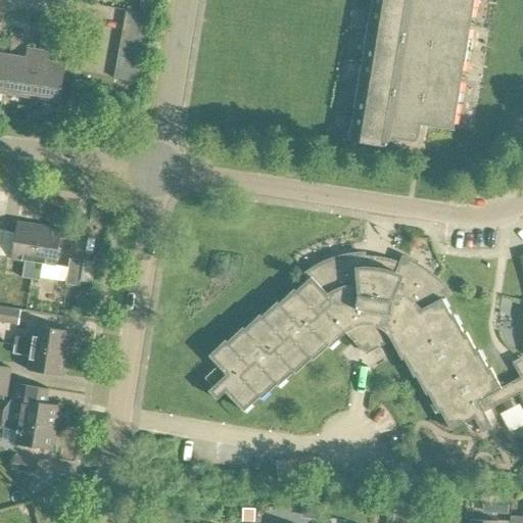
[(158,0),(142,0),(140,11),(156,13),(158,0)]
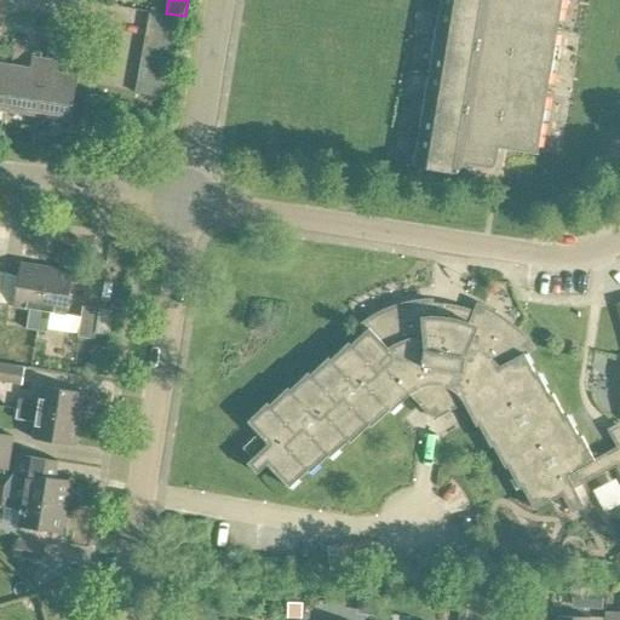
[(440,0),(413,166),(468,177),(470,166),(492,170),(497,165),(500,149),(538,155),(563,0),(440,0)]
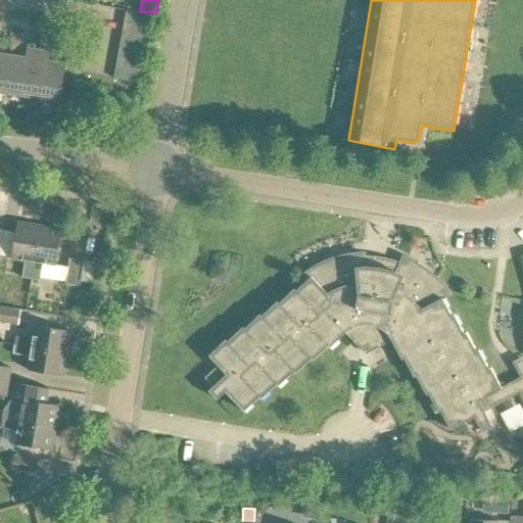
[(126,21),(149,26),(150,14),(128,10),(126,21)]
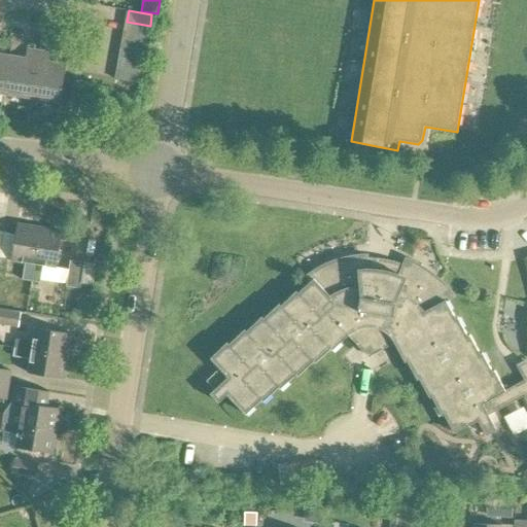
[(148,37),(150,26),(127,22),(125,33),(148,37)]
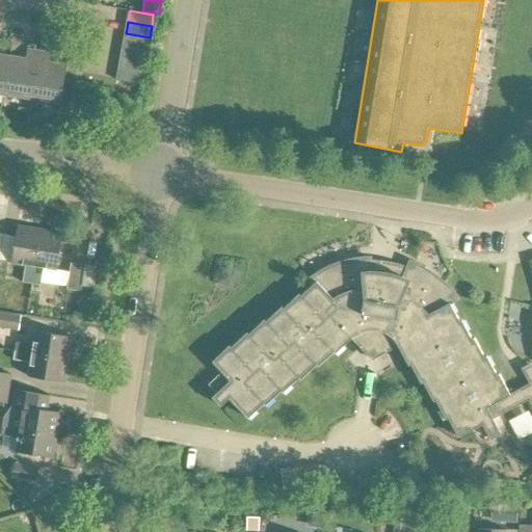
[(148,49),(150,37),(126,33),(124,45),(148,49)]
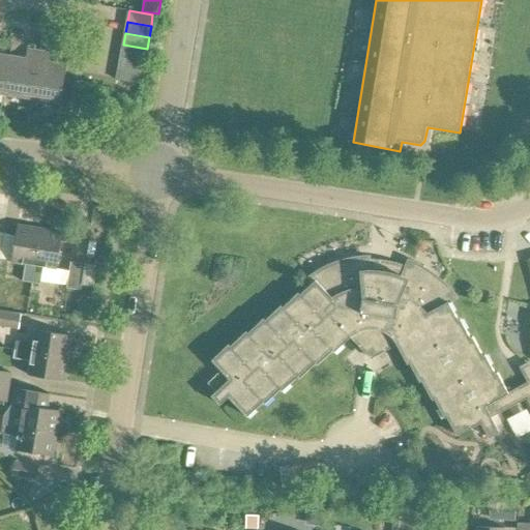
[(145,60),(147,49),(123,45),(121,56),(145,60)]
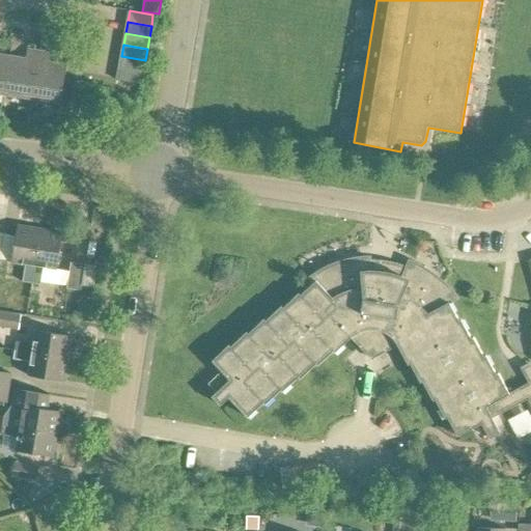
[(4,94),(33,99),(40,51),(29,49),(27,58),(10,55),(4,94)]
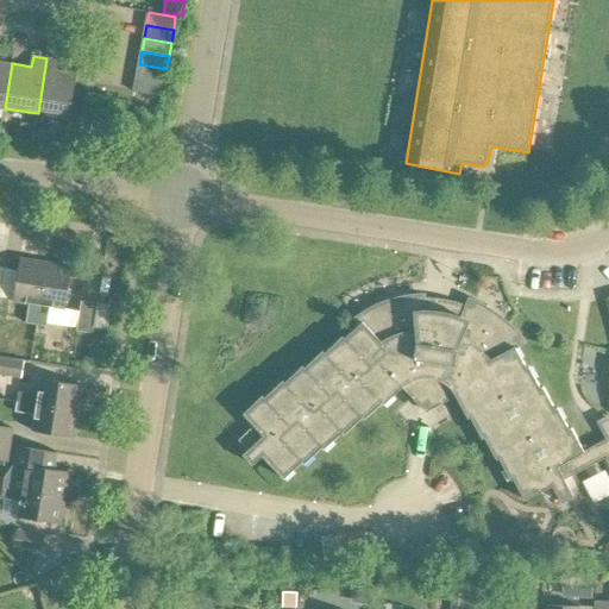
[(46,58),(38,113),(70,119),(79,74),(60,70),(61,61),(46,58)]
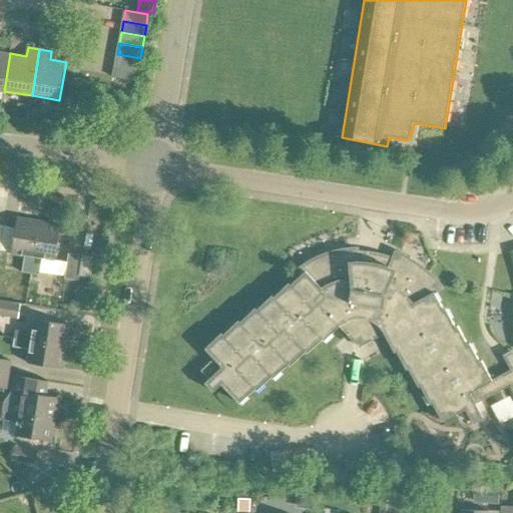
[(0,89),(4,91),(10,53),(0,51),(0,89)]
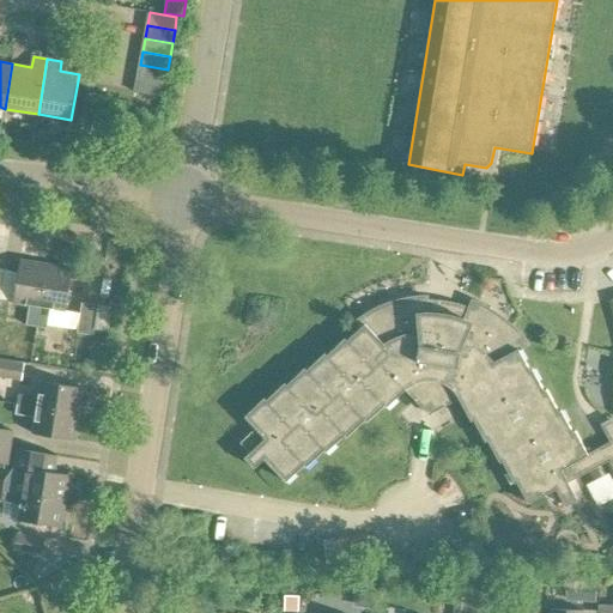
[(165,83),(168,70),(140,65),(138,78),(165,83)]
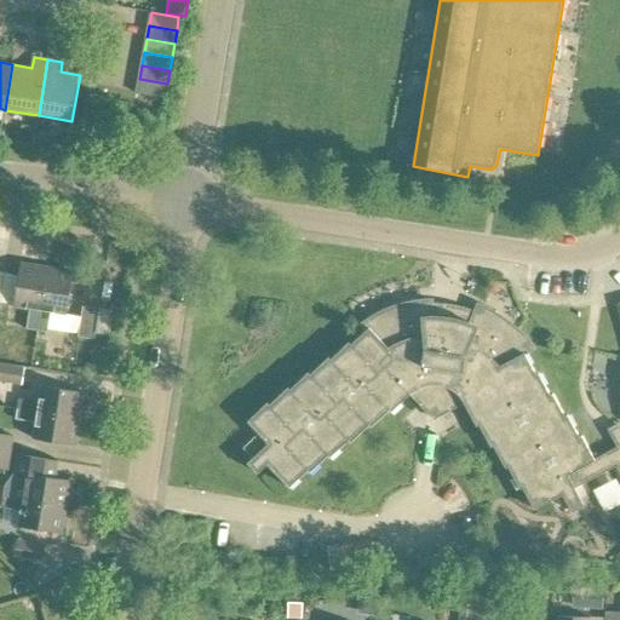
[(165,97),(167,84),(139,79),(137,92),(165,97)]
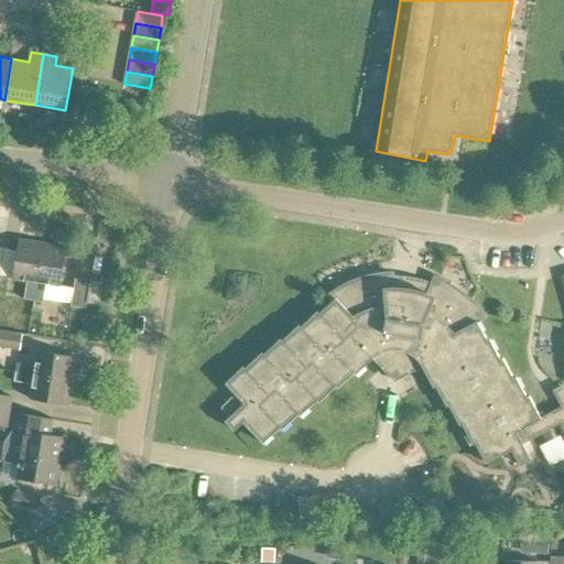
[(33,301),(42,243),(18,240),(12,279),(26,282),(23,300),(33,301)]
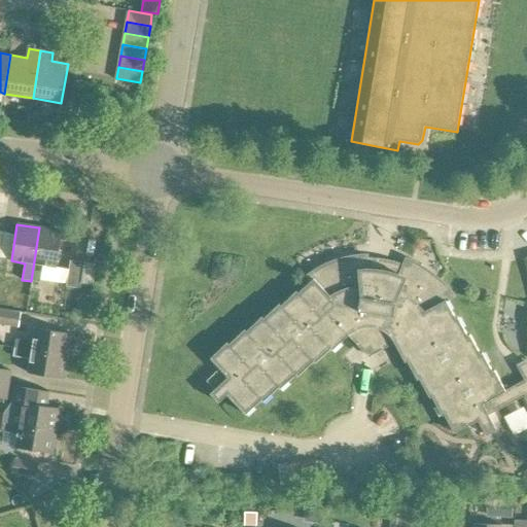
[(39,227),(31,281),(40,283),(40,280),(56,282),(60,279),(62,269),(57,268),(62,232),(39,227)]
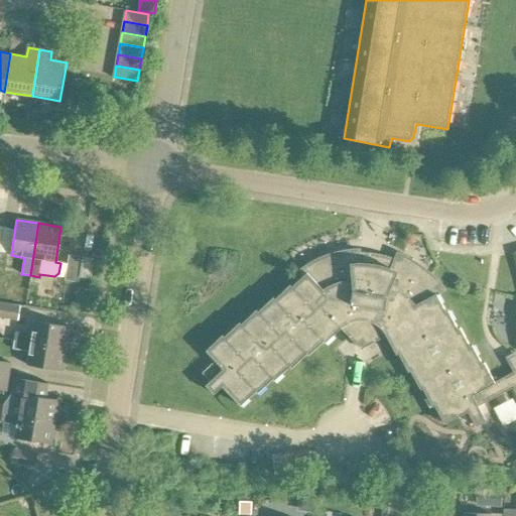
[(515,252),(515,253),(515,359),(509,364),(514,373),(495,383),(485,364),(483,365),(473,347),(471,348),(461,330),(459,331),(448,311),(446,312),(436,295),(443,291),(436,283),(429,276),(422,269),(413,264),(405,259),(396,255),(391,269),(382,267),(383,258),(370,256),(361,256),(361,253),(352,253),(343,255),(335,257),(327,259),(319,262),(311,266),(304,271),(306,274),(292,288),(290,286),(275,300),(273,299),(258,313),(257,311),(241,326),(240,325),(225,339),(223,337),(207,352),(224,371),(206,387),(214,395),(223,387),(241,407),(256,393),(258,394),(273,380),(275,382),(290,368),(291,369),(307,355),(308,356),(324,342),(326,344),(341,329),(361,350),(386,337),(397,355),(399,354),(408,373),(411,372),(420,390),(423,389),(432,407),(434,406),(444,424),(469,412),(476,426),(486,421),(478,407),(513,388),(515,393),(515,252)]
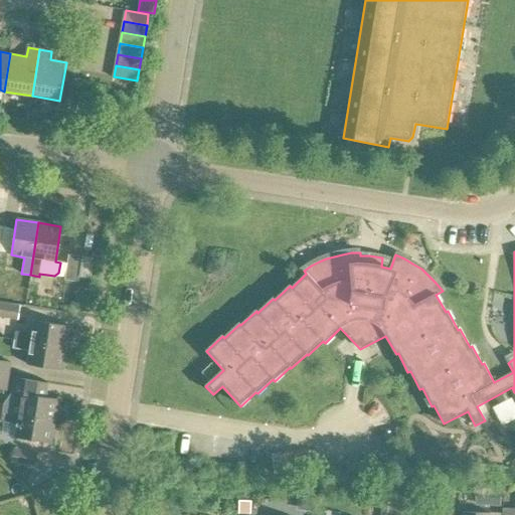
[(79,283),(83,256),(68,254),(64,281),(79,283)]
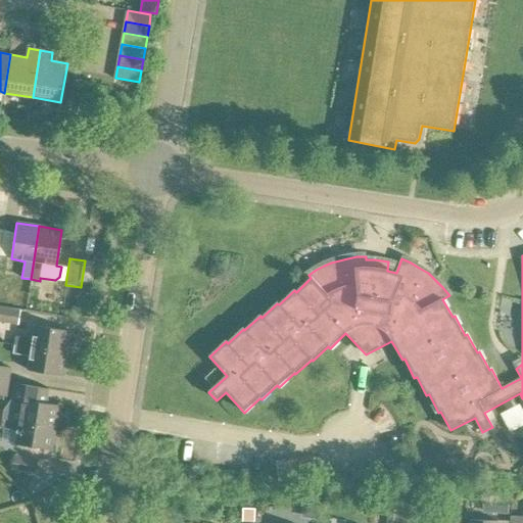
[(20,311),(0,306),(0,322),(18,325),(20,311)]
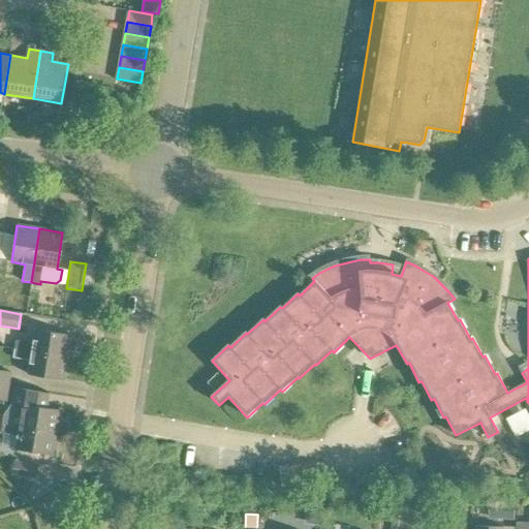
[(14,349),(68,359),(71,336),(35,330),(33,343),(16,340),(14,349)]
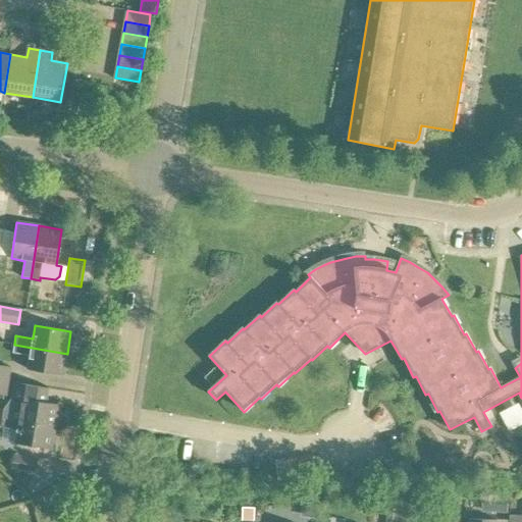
[(63,375),(67,354),(14,345),(12,354),(30,357),(28,370),(63,375)]
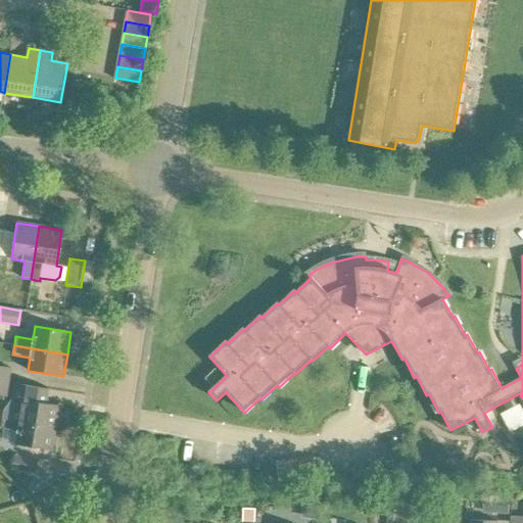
[(0,380),(8,382),(10,368),(0,366),(0,380)]
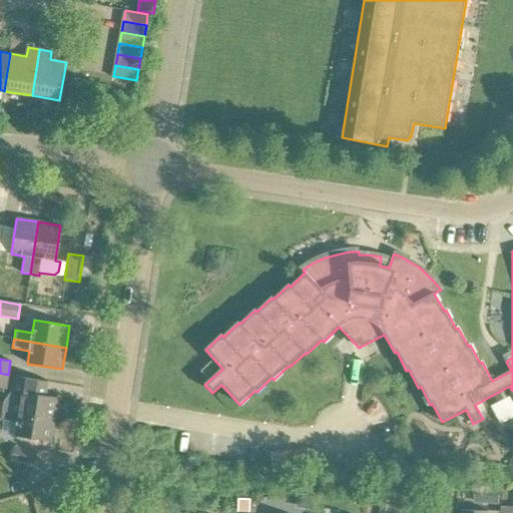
[(0,388),(6,389),(8,375),(0,373),(0,388)]
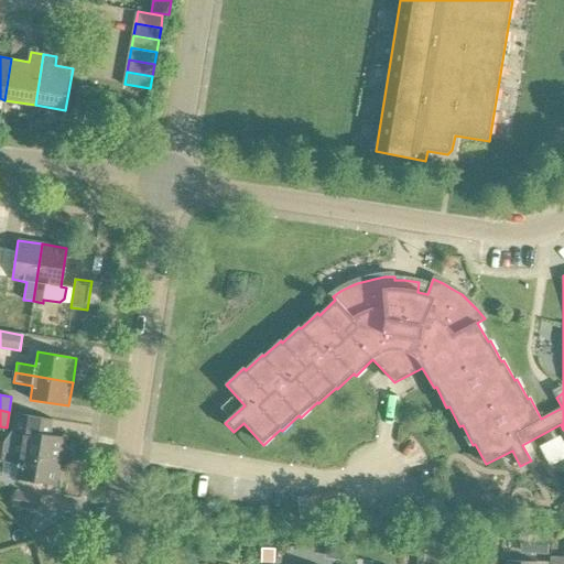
[(0,452),(60,462),(64,437),(49,435),(51,420),(13,414),(10,431),(4,443),(0,442),(0,452)]
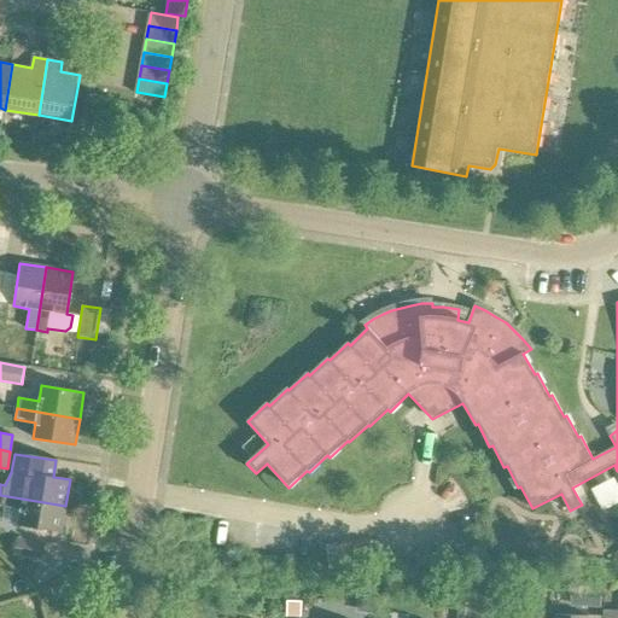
[(617,474),(617,473),(594,484),(606,507),(617,500),(617,474)]
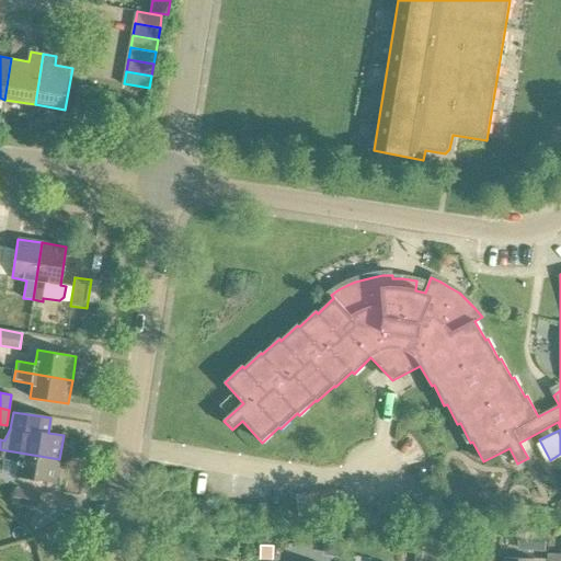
[(56,483),(59,459),(0,449),(0,457),(1,458),(1,459),(19,462),(16,477),(56,483)]
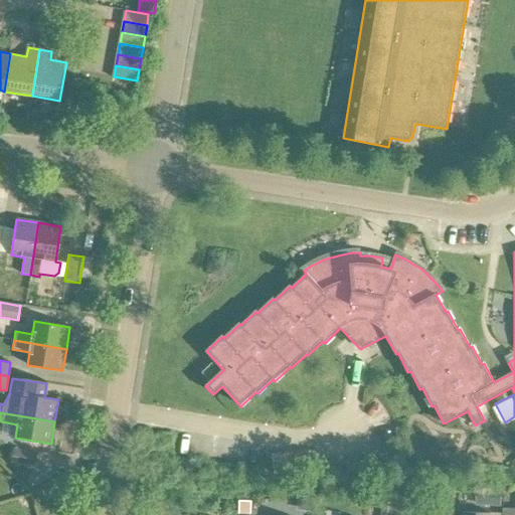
[(35,466),(37,454),(13,450),(11,462),(35,466)]
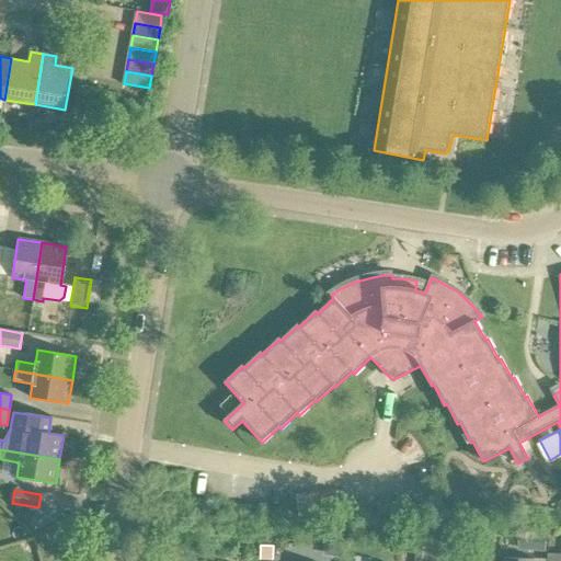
[(546,533),(518,531),(517,551),(546,551),(546,533)]
